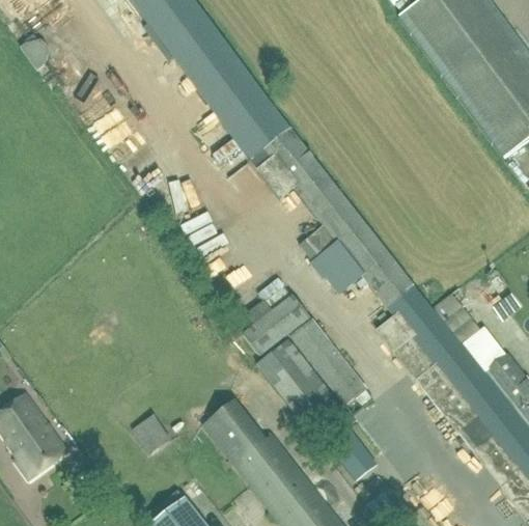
[(528,427),(462,343),(447,325),(426,299),(290,127),(195,0),(131,0),(135,4),(247,157),(281,197),(294,187),(324,224),(307,238),(321,254),(312,261),(338,294),(363,275),(394,314),(377,328),(528,519),(528,427)]
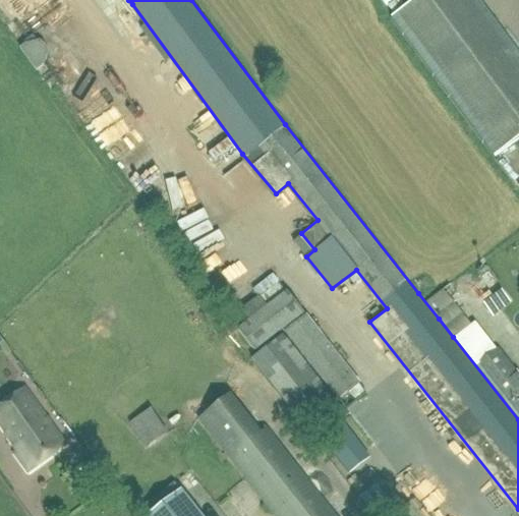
[(495,154),(518,135),(518,51),(480,0),(412,0),(391,16),(495,154)]
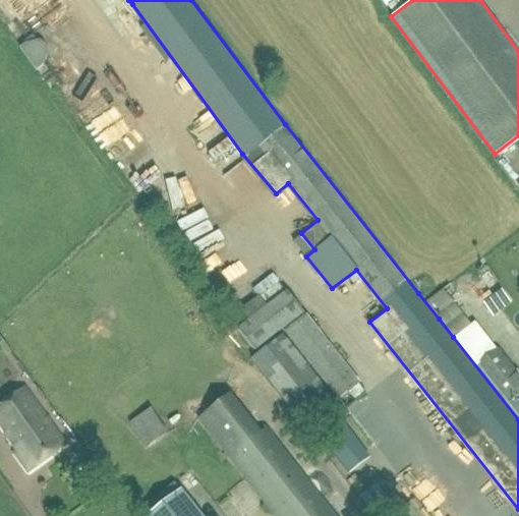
[(39,68),(45,63),(51,52),(43,39),(23,42),(20,45),(39,68)]
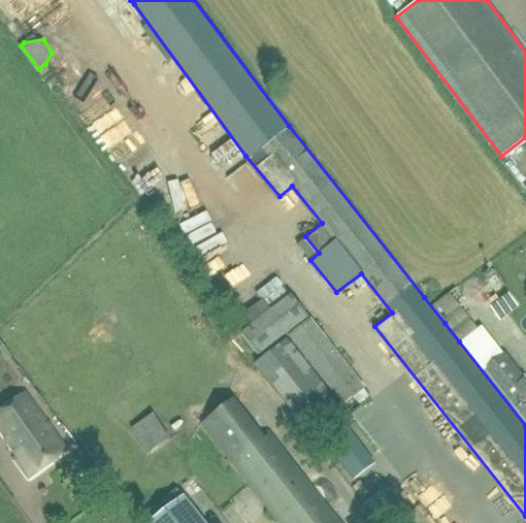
[(172,199),(176,216),(188,213),(181,184),(143,193),(146,206),(172,199)]
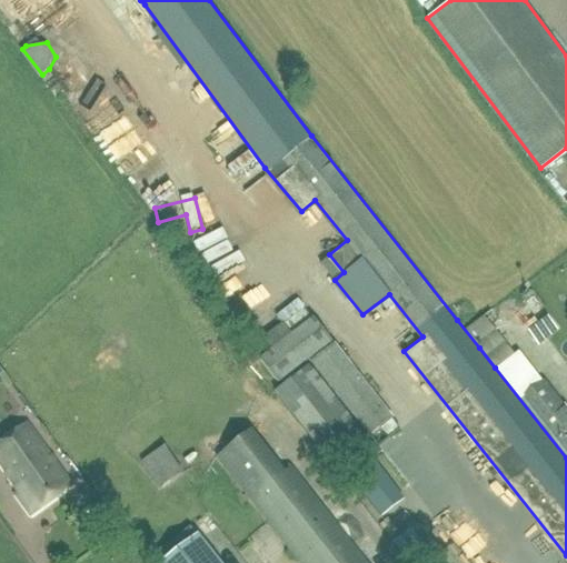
[(556,332),(566,324),(566,309),(548,284),(530,297),(556,332)]
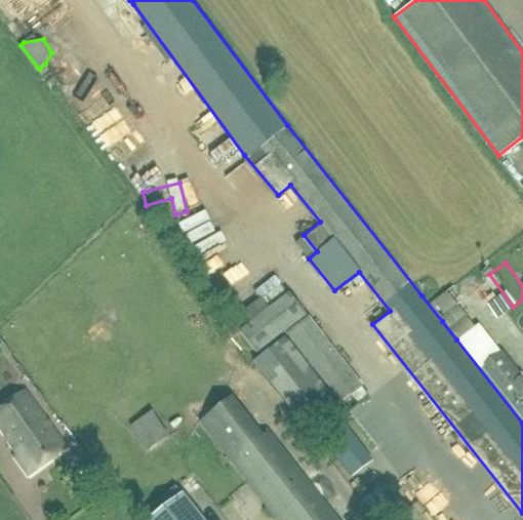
[(306,313),(289,291),(269,307),(262,295),(243,309),(251,321),(241,329),(257,351),(306,313)]
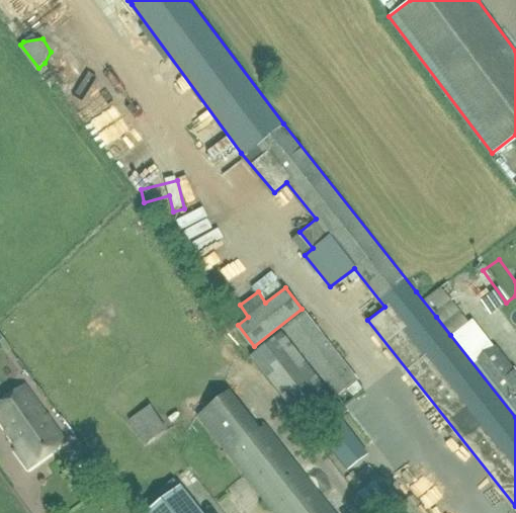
[(499,305),(490,291),(482,297),(491,311),(499,305)]
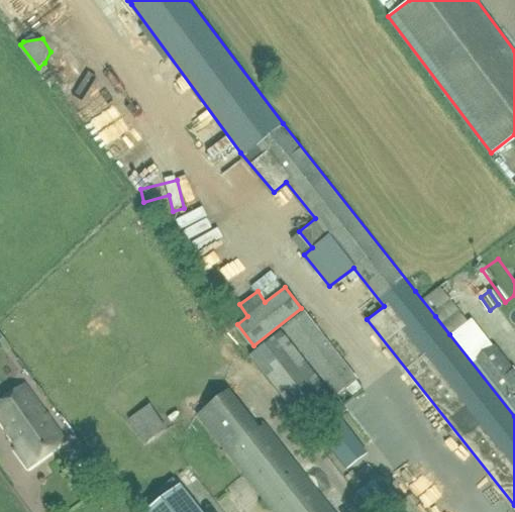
[(304,309),(283,326),(339,396),(361,380),(304,309)]
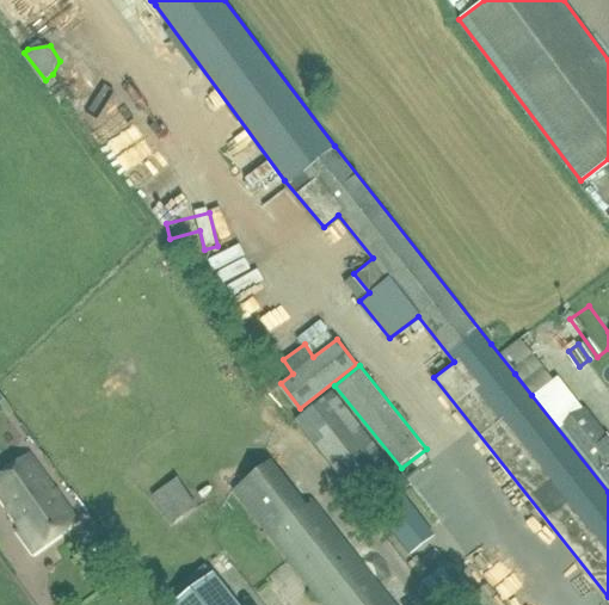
[(533,395),(608,491),(608,436),(585,405),(582,407),(555,376),(533,395)]
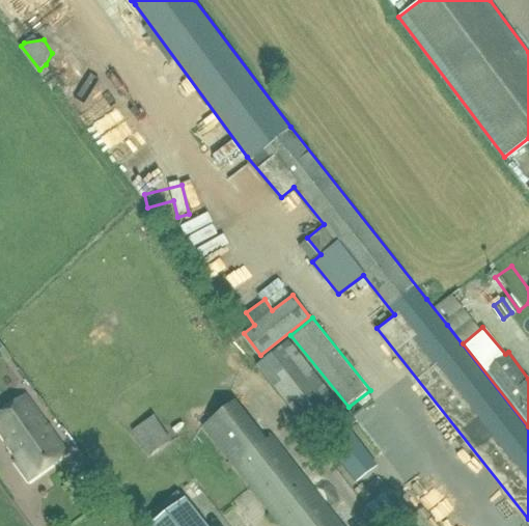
[(313,433),(344,408),(288,338),(257,363),(313,433)]
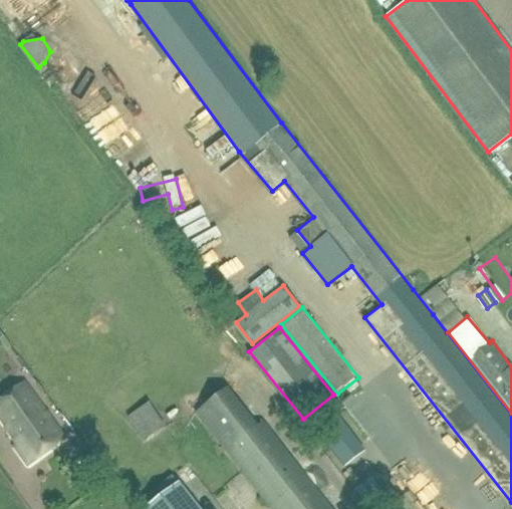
[(29,463),(66,436),(26,379),(0,397),(0,414),(18,440),(15,443),(29,463)]
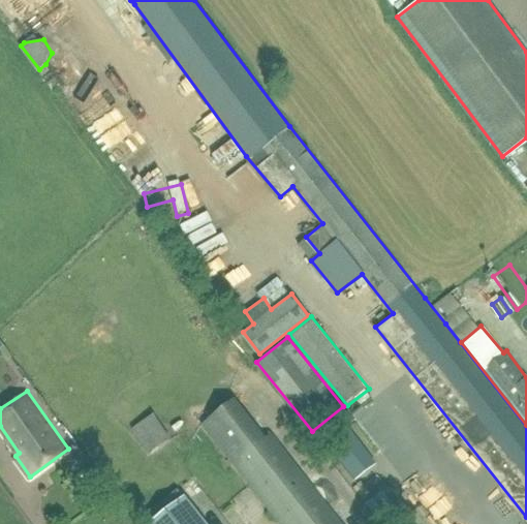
[(265,436),(234,397),(203,422),(282,523),(344,523),(271,431),(265,436)]
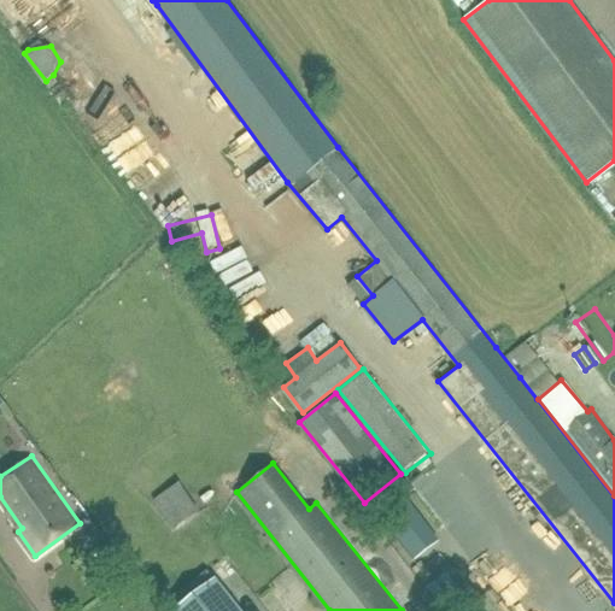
[(182,487),(157,500),(173,529),(198,516),(182,487)]
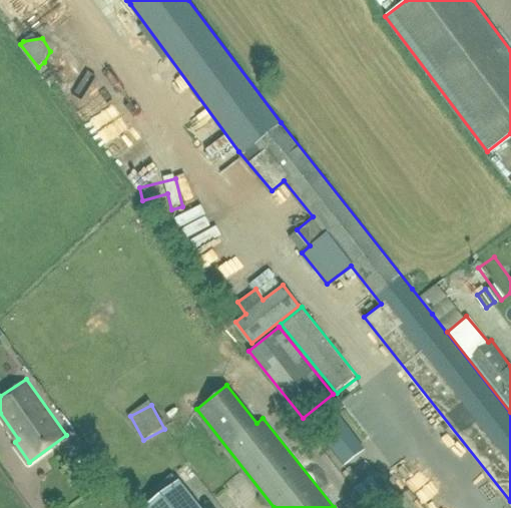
[(341,416),(322,431),(344,461),(363,446),(341,416)]
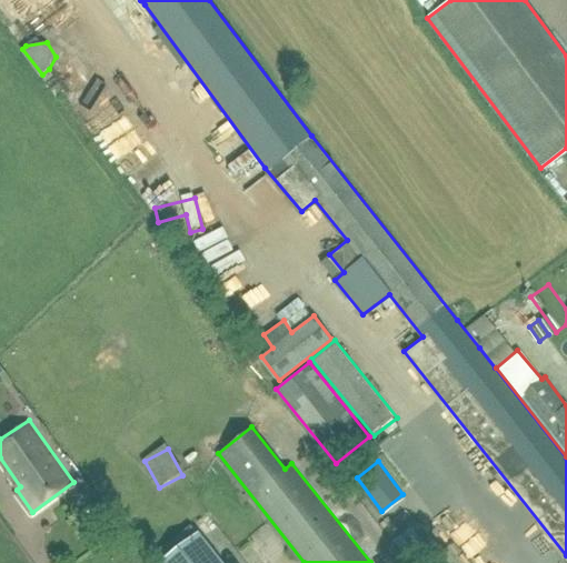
[(224,562),(194,523),(149,556),(153,562),(224,562)]
